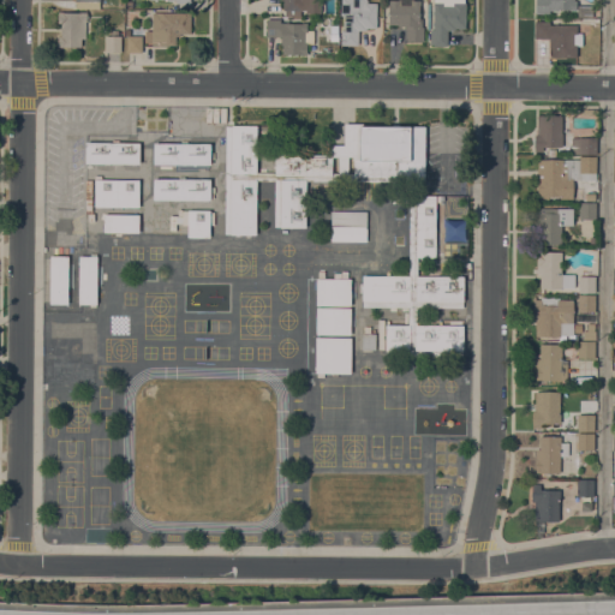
[(321,0),(321,13),(305,13),(305,10),(300,10),(300,16),(286,16),(286,10),(284,10),(284,7),(284,1),(284,0),(321,0)]
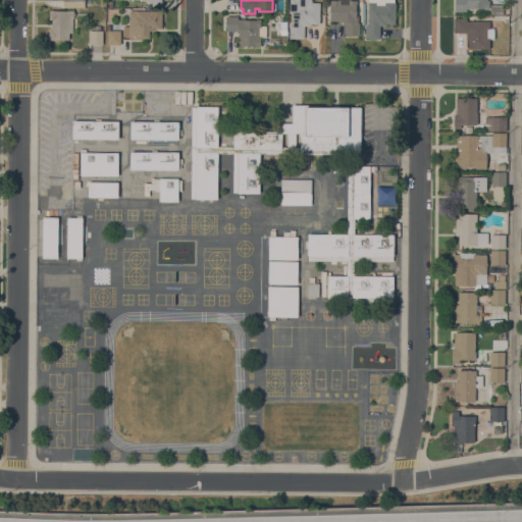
[(312,0),(312,2),(320,2),(320,23),(311,23),(311,25),(304,25),(304,38),(290,38),(290,24),(293,25),(293,21),(292,21),(292,18),(293,18),(293,12),(289,12),(289,3),(290,3),(290,0),(312,0)]
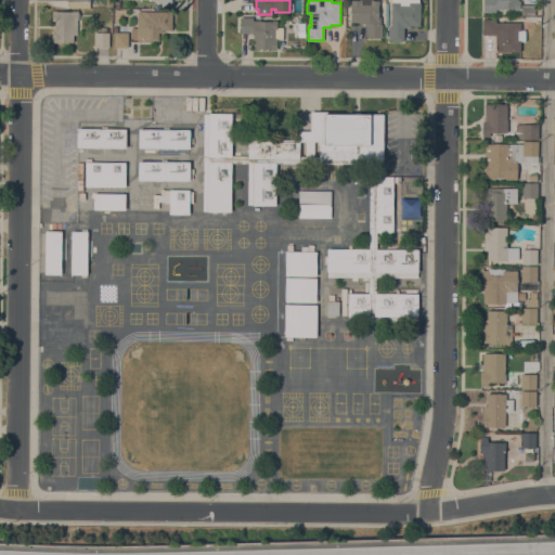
[(379,0),(379,16),(381,16),(381,24),(383,24),(383,37),(366,37),(366,23),(359,23),(359,22),(351,22),(351,3),(350,3),(350,0),(379,0)]
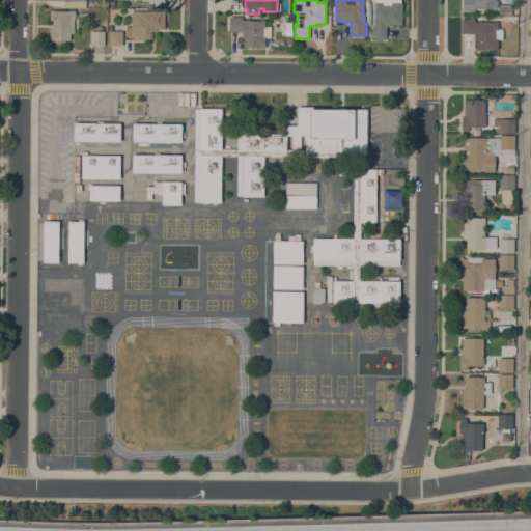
[(402,2),(402,24),(400,24),(400,25),(395,25),(395,24),(394,24),(394,26),(387,26),(387,39),(374,39),(374,37),(371,37),(371,25),(374,25),(374,21),(373,21),(373,19),(374,19),(374,1),(375,1),(375,0),(401,0),(401,2),(402,2)]
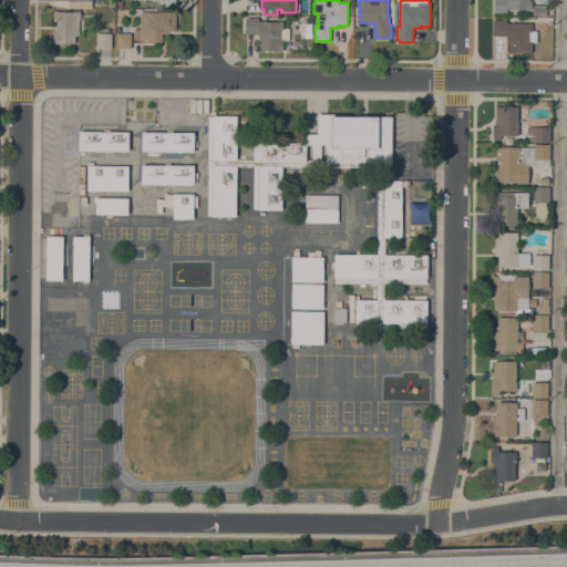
[(529,0),(529,8),(515,8),(515,10),(512,10),(512,8),(507,8),(507,12),(494,12),(494,0),(529,0)]
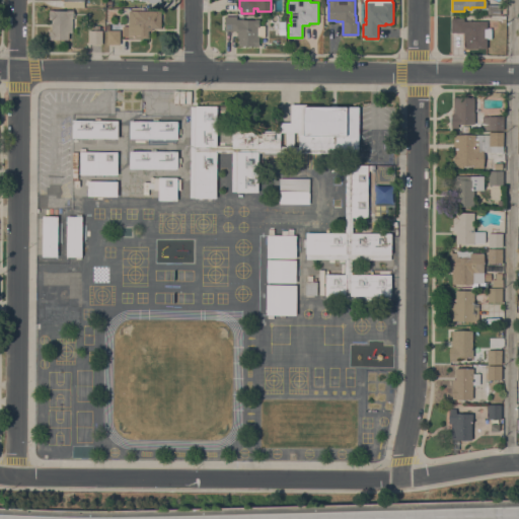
[(53,9),(53,10),(68,10),(68,9),(74,9),(74,17),(72,17),(72,39),(54,39),(54,40),(49,40),(49,30),(52,30),(52,19),(49,19),(49,9),(53,9)]
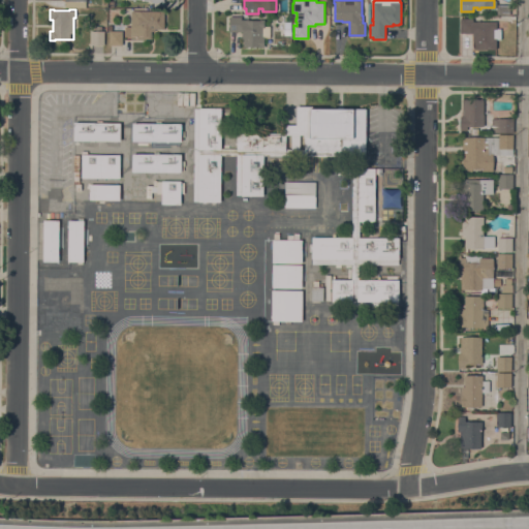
[(164,10),(164,29),(155,29),(155,31),(152,31),(152,38),(131,38),(131,36),(125,36),(125,26),(131,26),(131,10),(164,10)]
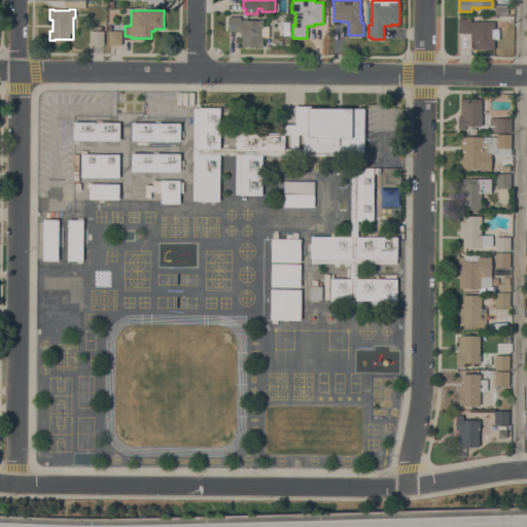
[(242,46),(242,38),(241,38),(241,32),(227,31),(229,15),(241,15),(241,20),(259,20),(259,19),(264,19),(264,26),(269,26),(269,37),(264,37),(264,46),(242,46)]
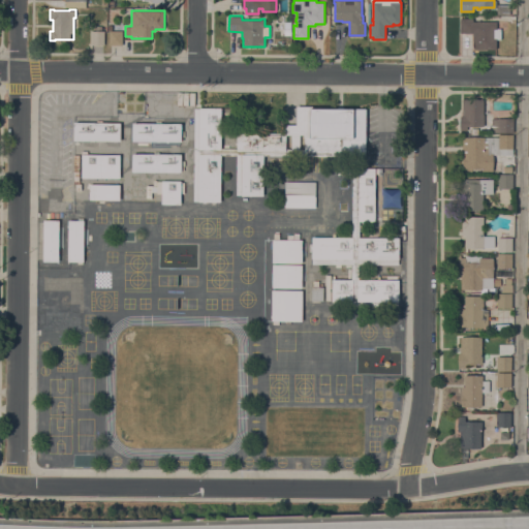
[(460,33),(460,18),(473,18),(473,21),(477,21),(480,21),(496,21),(496,28),(501,28),(501,39),(497,39),(497,49),(475,49),(475,40),(472,40),(472,33),(460,33)]
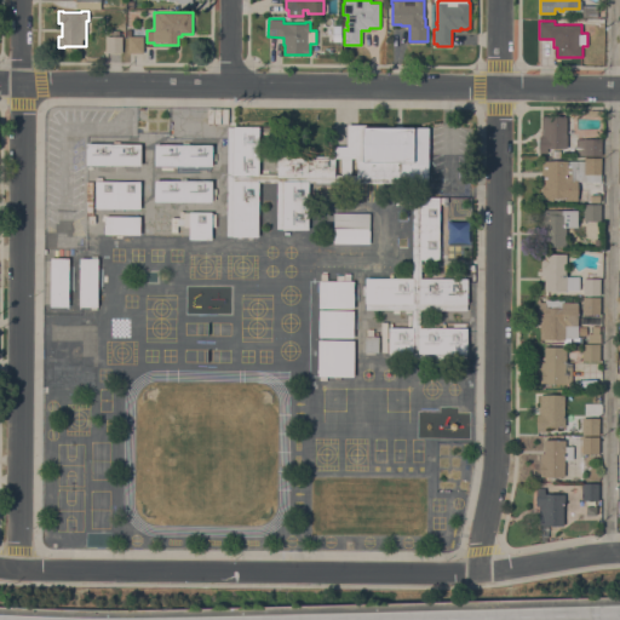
[(144,35),(143,53),(128,52),(128,35),(125,35),(125,27),(133,27),(133,35),(144,35)]
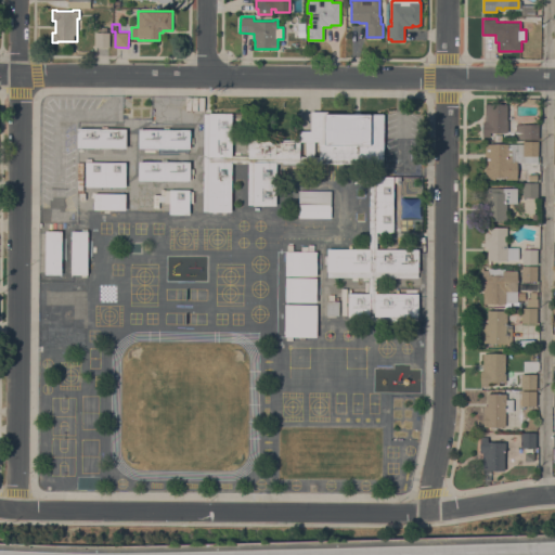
[(95,47),(95,31),(110,33),(110,47),(95,47)]
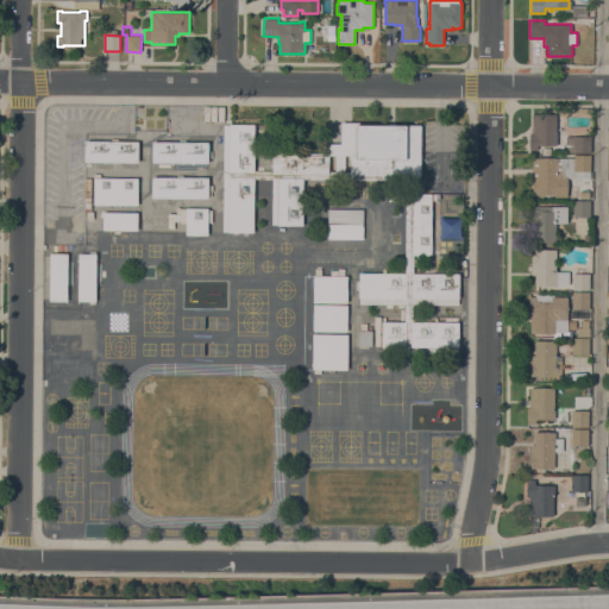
[(557,114),(557,145),(538,145),(538,150),(525,150),(525,133),(532,133),(532,114),(557,114)]
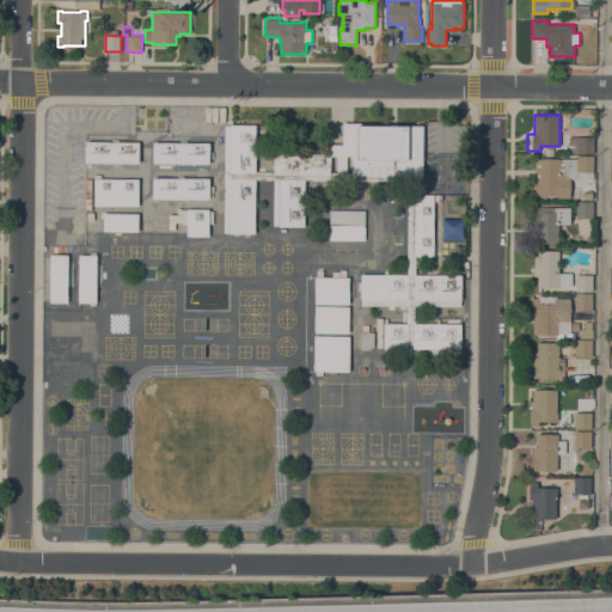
[(407,256),(408,202),(390,201),(390,181),(305,179),(305,226),(280,226),(280,225),(274,225),(274,179),(274,171),(274,153),(326,153),(326,144),(342,144),(343,122),(361,123),(361,124),(423,126),(423,179),(416,179),(416,194),(434,194),(434,256),(416,256),(407,256)]
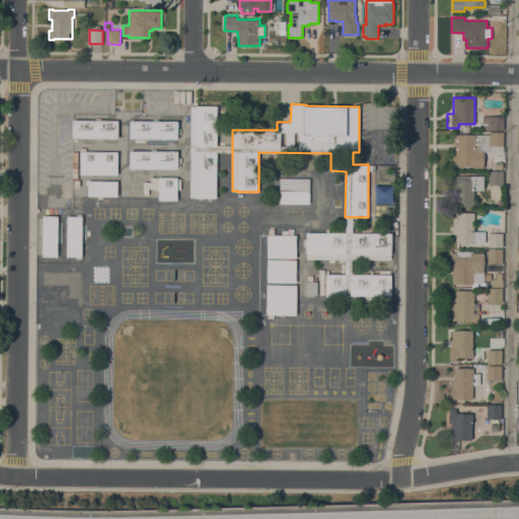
[(217,198),(195,198),(190,198),(191,106),(196,106),(196,105),(217,105),(217,145),(217,152),(217,198)]
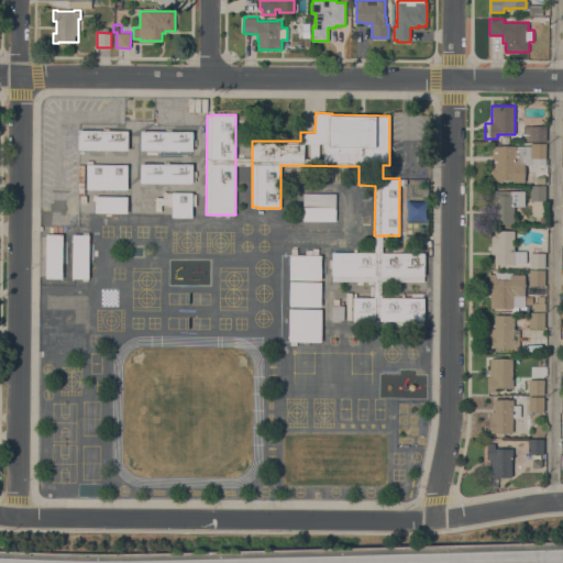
[(545,141),(523,141),(523,134),(516,134),(516,127),(523,127),(523,125),(547,125),(545,141)]
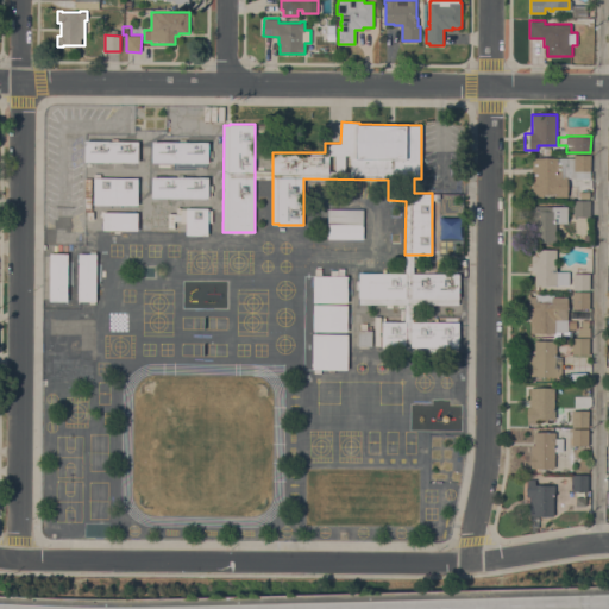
[(139,140),(138,162),(85,162),(85,140),(139,140)]
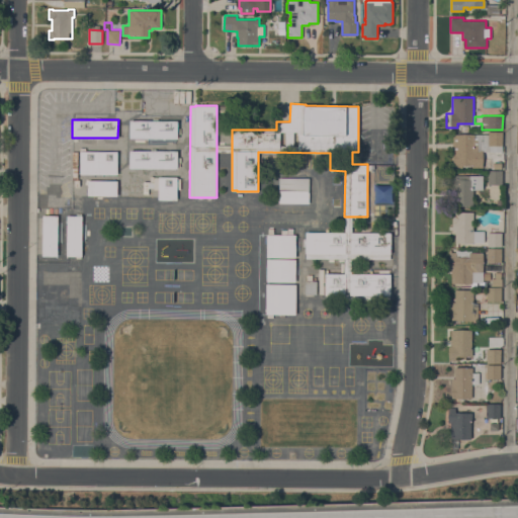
[(178,120),(178,138),(130,138),(130,120),(178,120)]
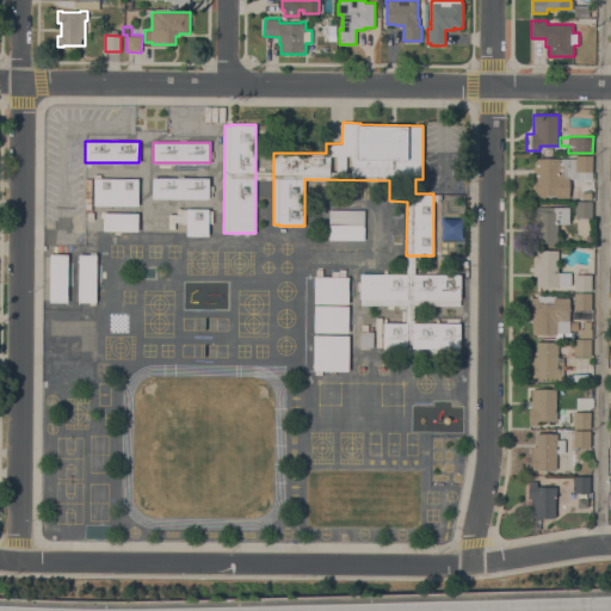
[(535,158),(575,158),(575,155),(593,155),(592,179),(569,178),(569,197),(556,197),(556,195),(545,195),(545,199),(536,199),(536,195),(534,195),(535,158)]
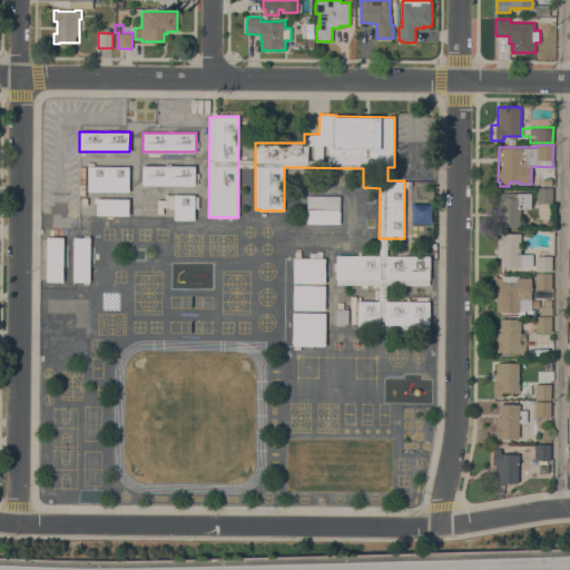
[(195,166),(195,185),(143,185),(143,165),(195,166)]
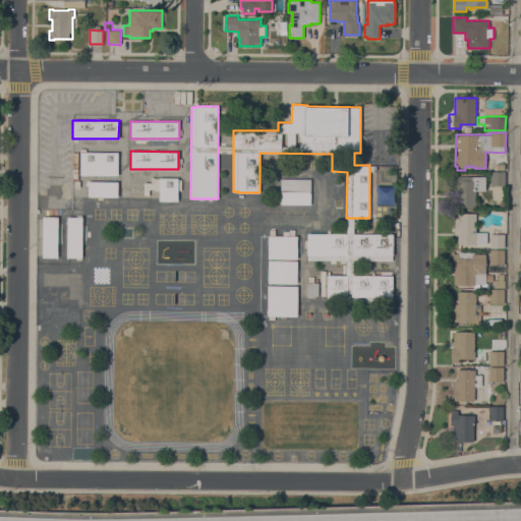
[(118,152),(118,175),(80,175),(80,152),(118,152)]
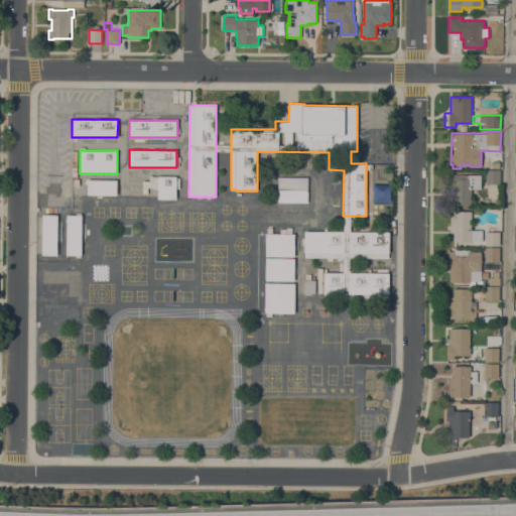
[(486,170),(500,170),(500,183),(486,183),(486,170)]
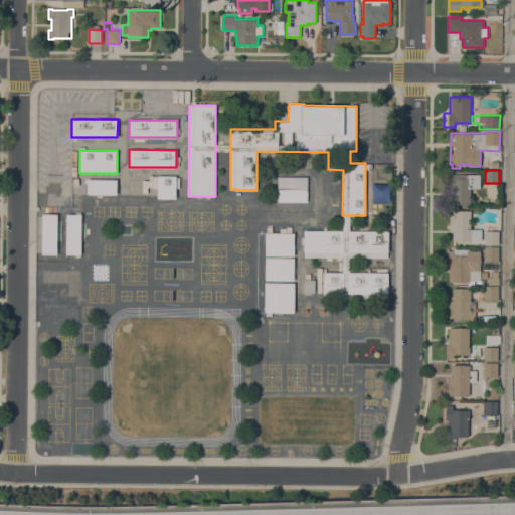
[(470,204),(447,204),(448,174),(480,174),(480,188),(470,188),(470,204)]
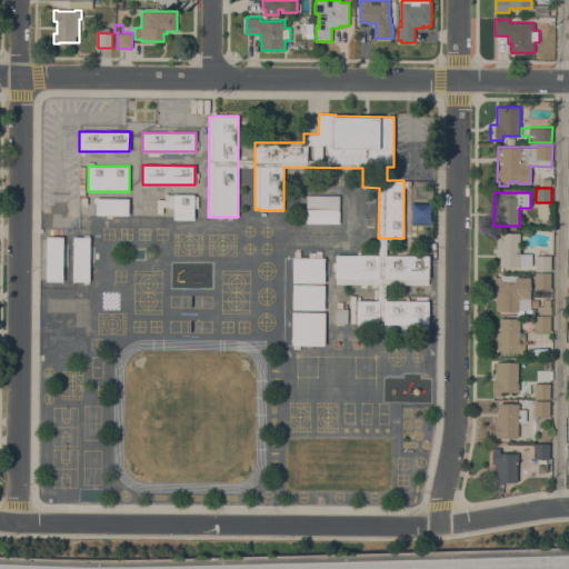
[(195,195),(195,220),(173,219),(173,193),(195,195)]
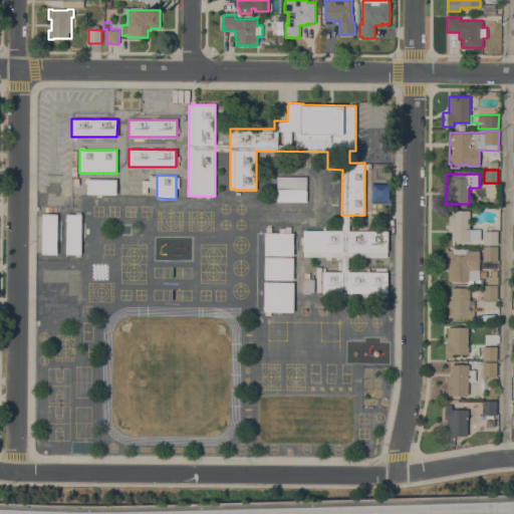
[(306,177),(306,202),(276,201),(277,176),(306,177)]
